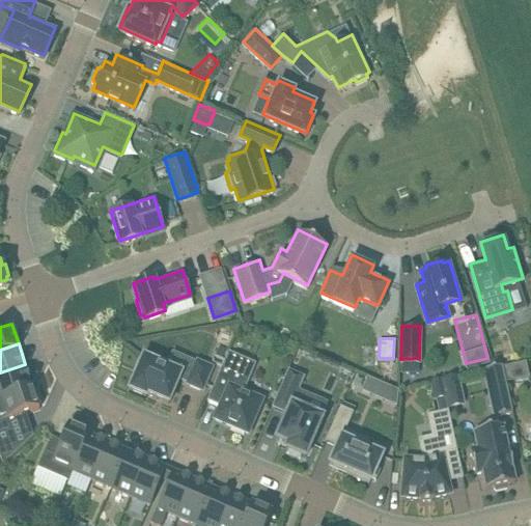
[(256,359),(228,348),(206,397),(220,403),(216,415),(248,428),(261,396),(244,388),(256,359)]
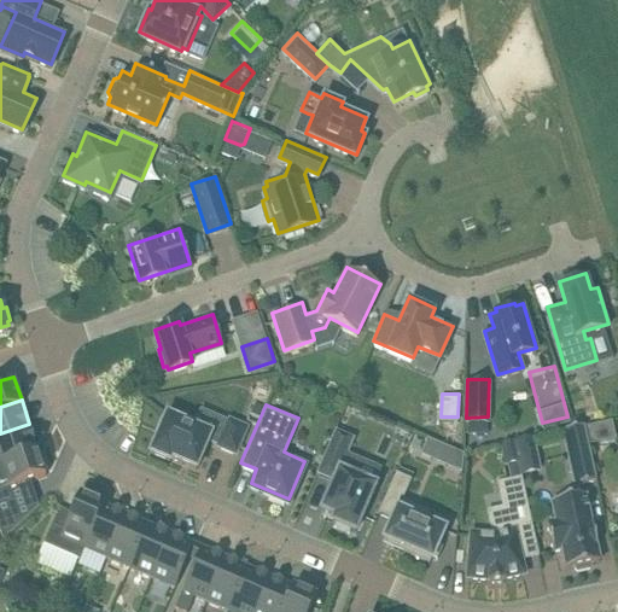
[(159,426),(150,449),(170,458),(172,454),(196,465),(208,437),(219,441),(217,442),(235,449),(248,423),(229,415),(225,427),(213,423),(210,429),(167,411),(164,414),(161,415),(158,423),(159,426)]
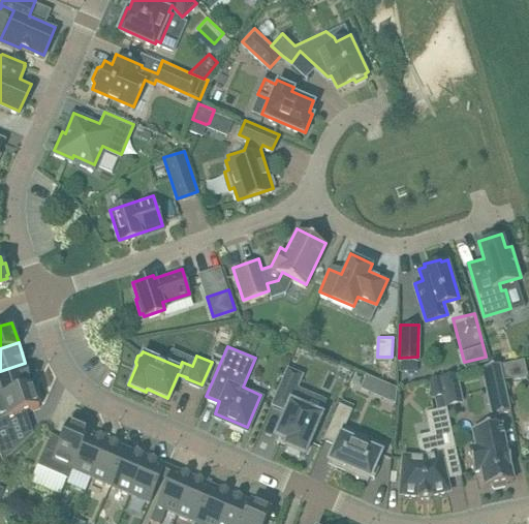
[(524,357),(500,362),(503,376),(527,372),(524,357)]
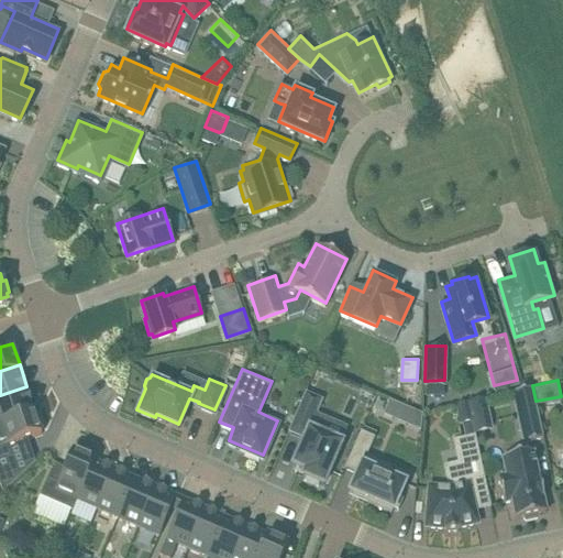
[(532,384),(514,389),(525,439),(543,435),(532,384)]
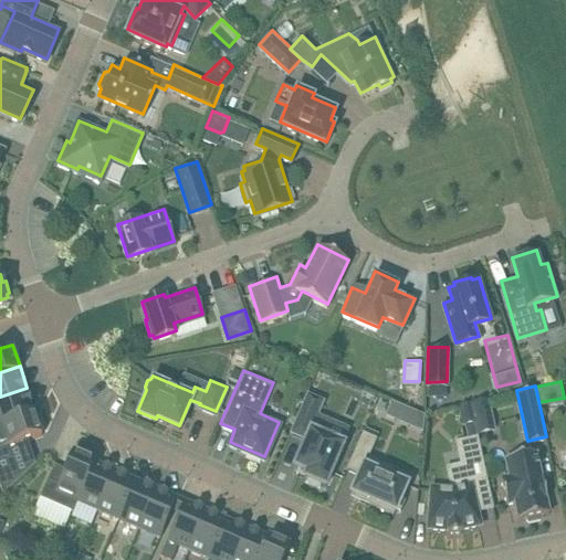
[(27,388),(0,397),(0,420),(34,409),(27,388)]
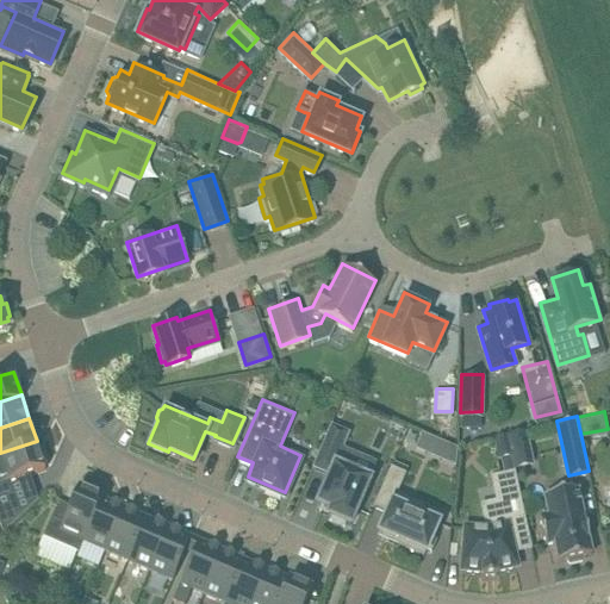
[(350,428),(331,419),(312,464),(330,471),(318,499),(330,505),(328,511),(331,512),(330,517),(344,523),(347,518),(350,521),(369,475),(348,466),(355,448),(343,443),(350,428)]
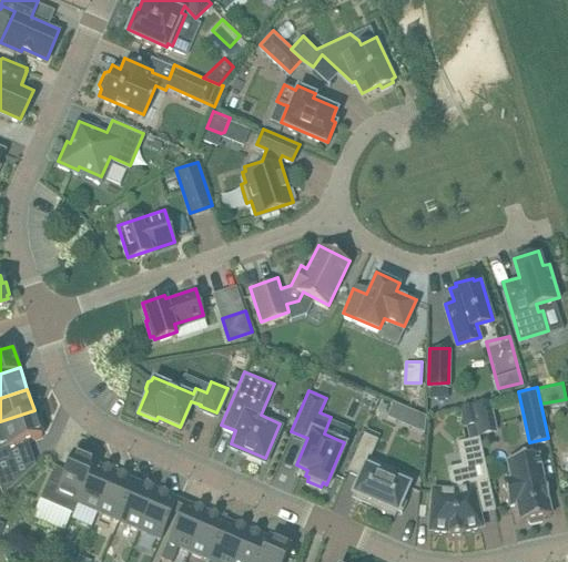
[(472,401),(476,420),(478,432),(498,429),(490,397),(472,401)]
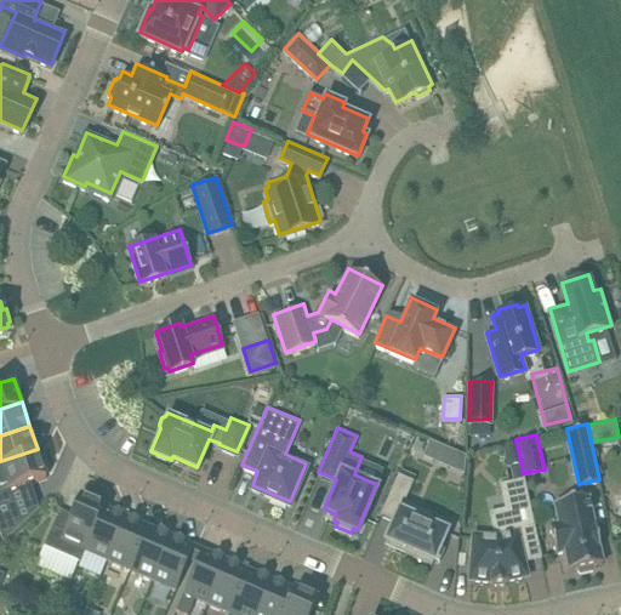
[(423,436),(419,455),(459,467),(465,448),(423,436)]
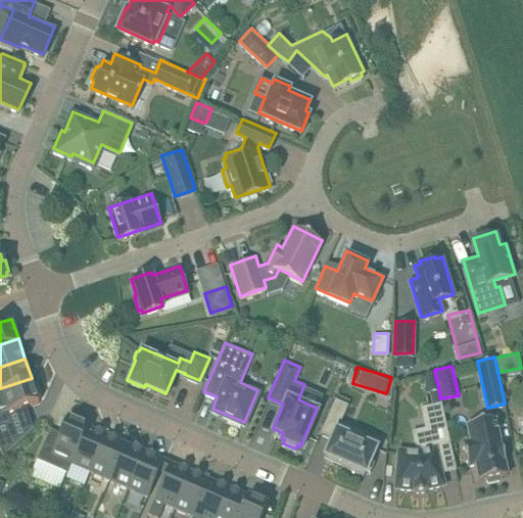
[(434,370),(423,372),(427,389),(438,387),(434,370)]
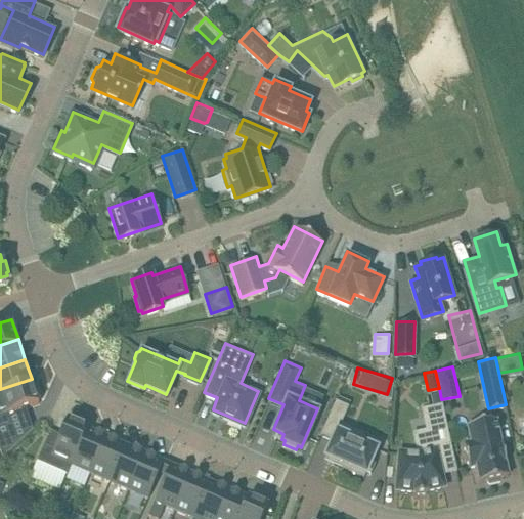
[(39,399),(32,379),(0,389),(0,424),(10,421),(7,411),(39,399)]
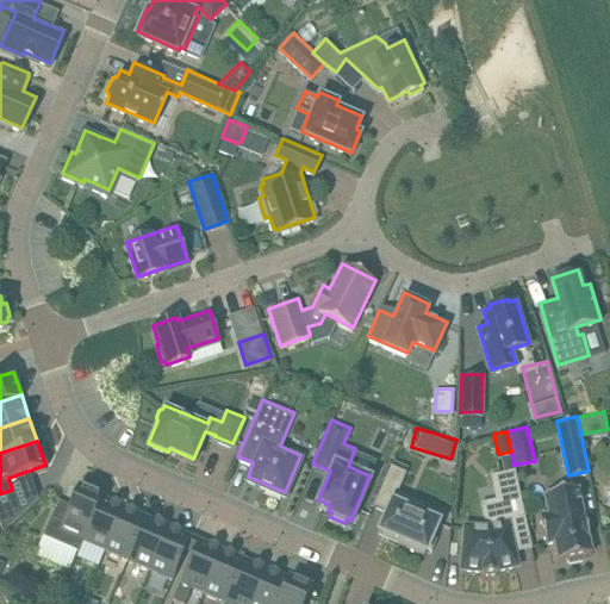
[(408,468),(391,462),(374,502),(388,508),(379,528),(399,536),(398,541),(424,552),(427,546),(431,548),(437,535),(433,534),(439,518),(421,511),(425,500),(398,489),(408,468)]
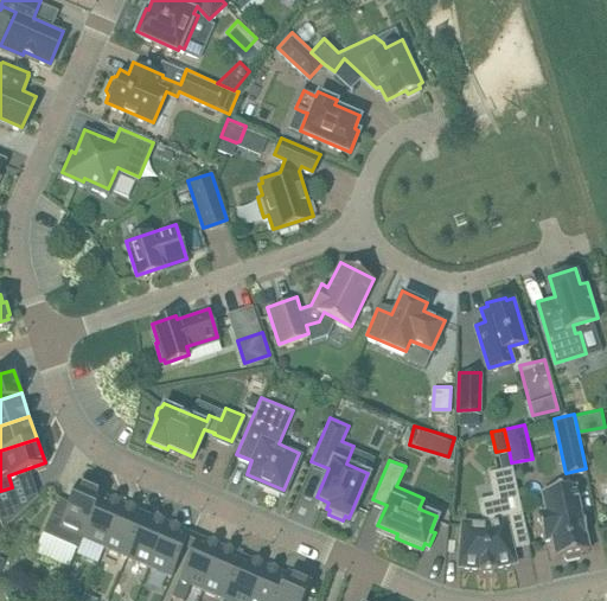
[(493,493),(478,497),(483,519),(462,518),(462,522),(460,522),(459,537),(461,537),(459,563),(480,566),(480,568),(494,567),(494,564),(515,560),(510,536),(526,532),(512,464),(487,470),(493,493)]
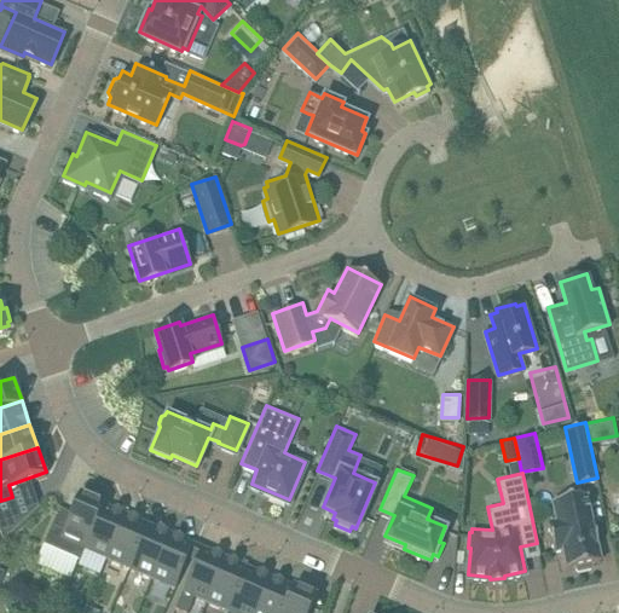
[(79,556),(103,501),(80,491),(64,526),(52,521),(44,541),(79,556)]
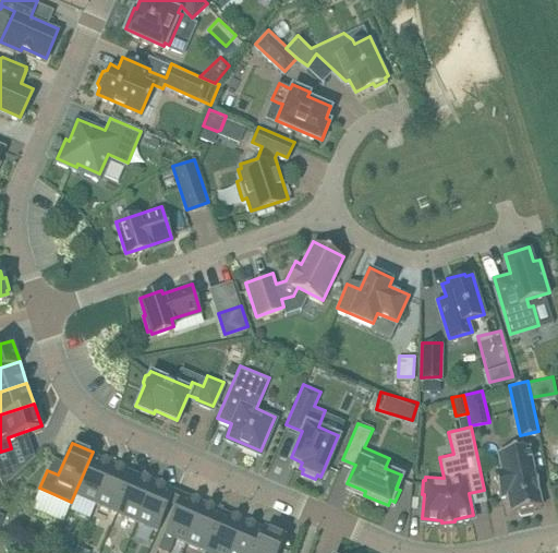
[(528,444),(498,451),(502,468),(494,469),(499,495),(508,493),(511,511),(518,508),(521,512),(533,509),(534,505),(542,504),(538,488),(535,472),(534,472),(528,444)]
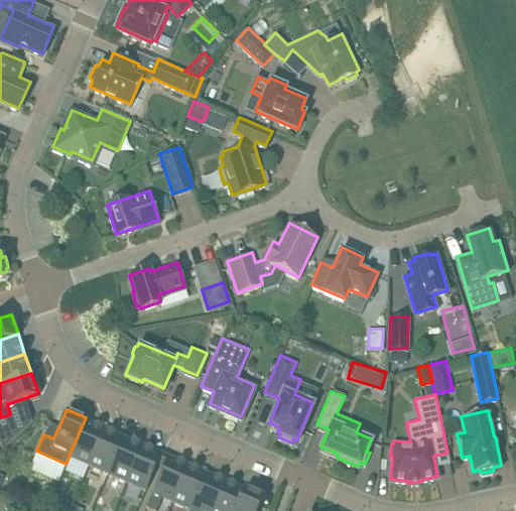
[(105,425),(86,417),(66,464),(67,464),(71,455),(89,463),(105,425)]
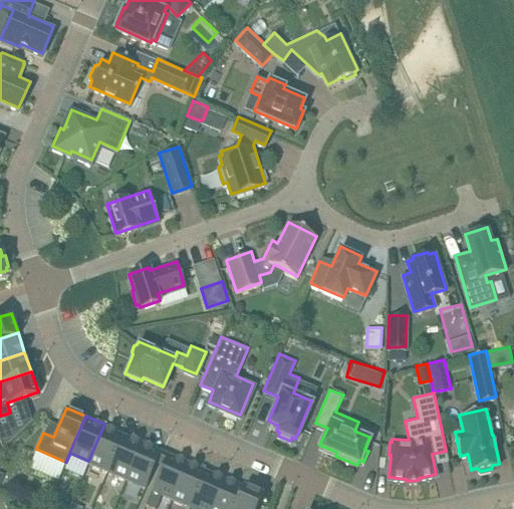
[(13,420),(0,423),(0,437),(2,445),(17,432),(13,420)]
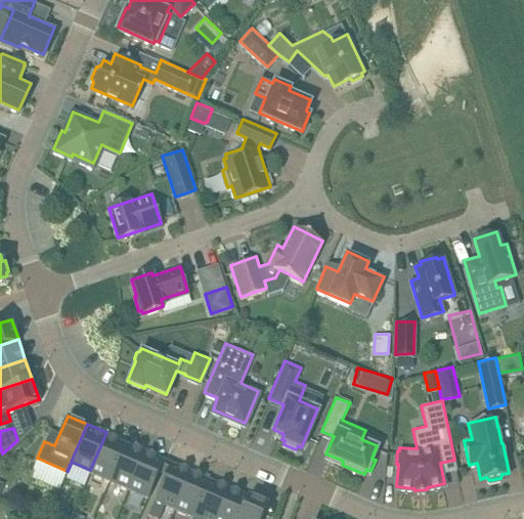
[(126,440),(106,432),(90,470),(110,478),(126,440)]
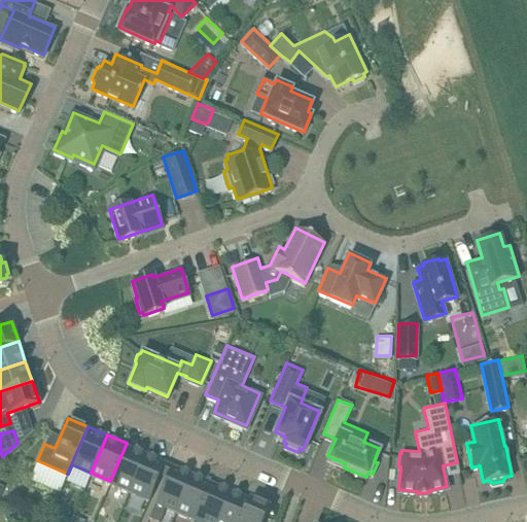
[(145,451),(127,443),(110,481),(130,489),(145,451)]
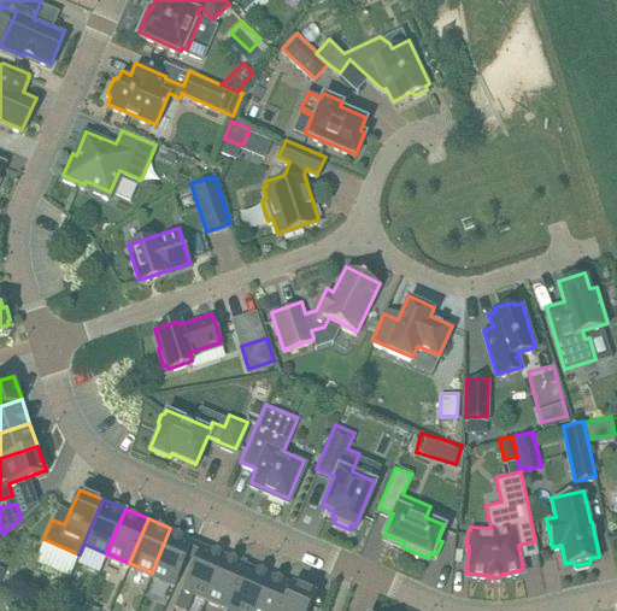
[(194,538),(171,528),(152,573),(175,582),(194,538)]
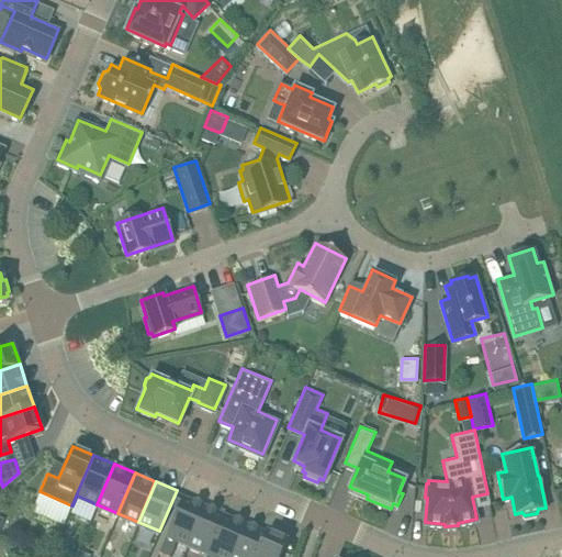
[(188,543),(204,503),(183,493),(159,550),(170,555),(177,538),(188,543)]
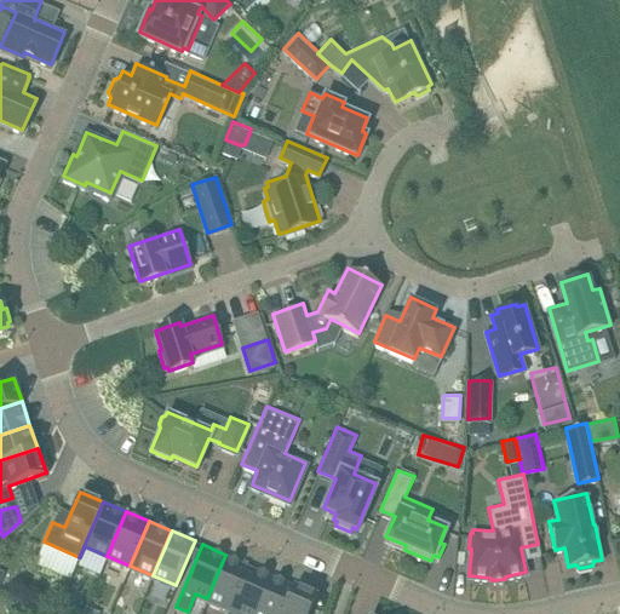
[(229,608),(248,564),(225,555),(207,598),(229,608)]
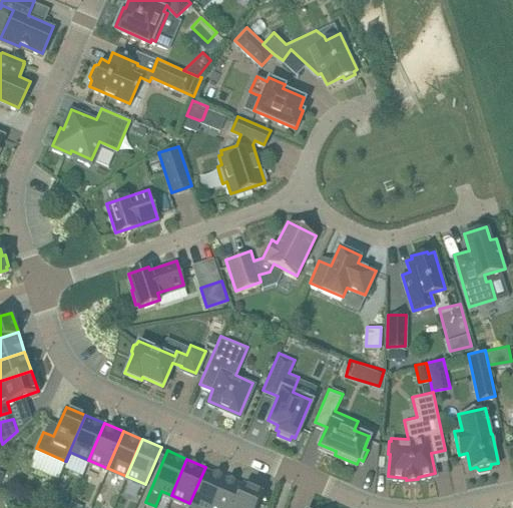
[(199,507),(209,507),(224,475),(205,467),(189,503),(199,507)]
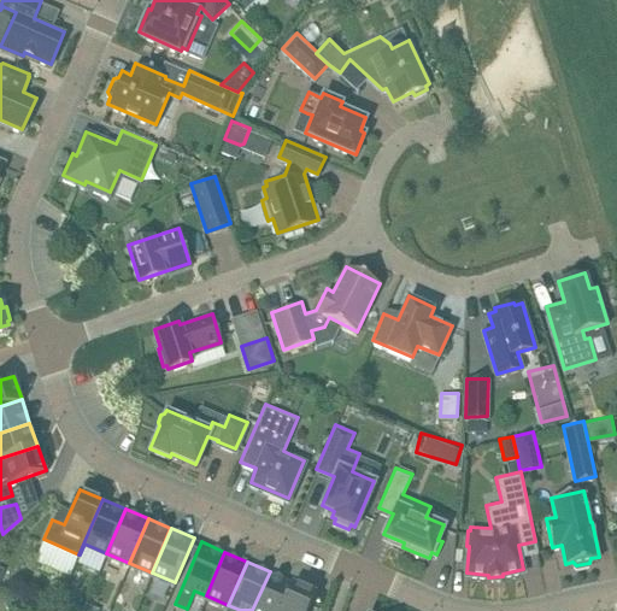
[(278,610),(293,581),(270,571),(252,610),(278,610)]
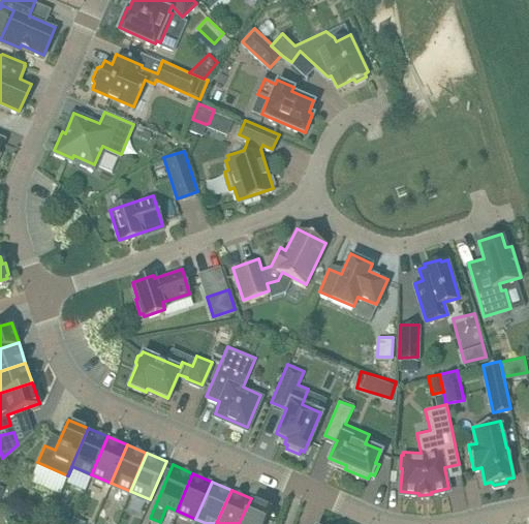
[(251,498),(239,523),(262,523),(271,506),(251,498)]
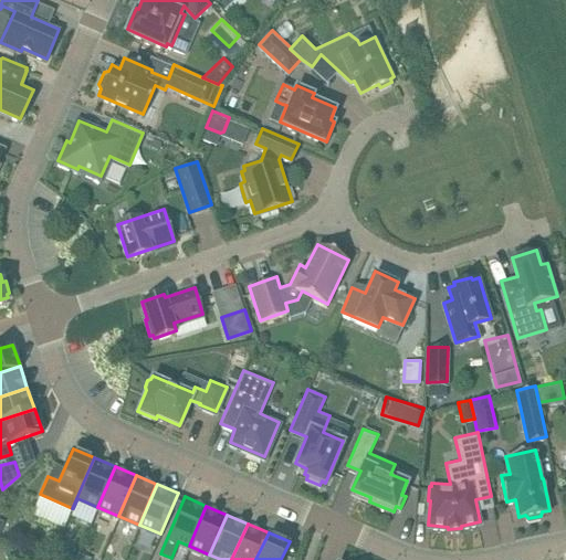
[(65,558),(69,549),(55,542),(52,552),(65,558)]
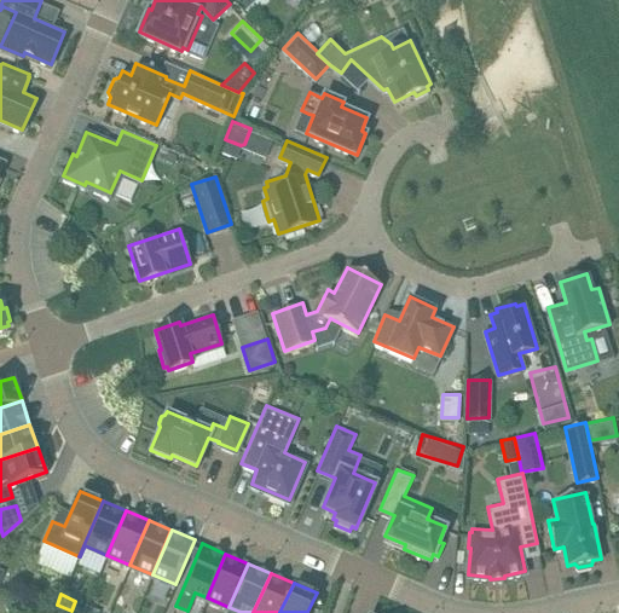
[(97,612),(99,608),(85,602),(81,612),(82,612),(97,612)]
